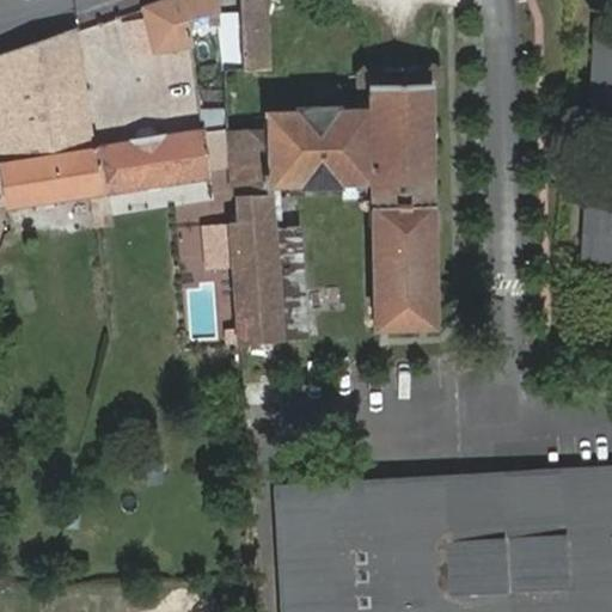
[(221,29),(216,0),(166,0),(144,7),(151,51),(190,47),(184,20),(208,18),(210,30),(221,29)]
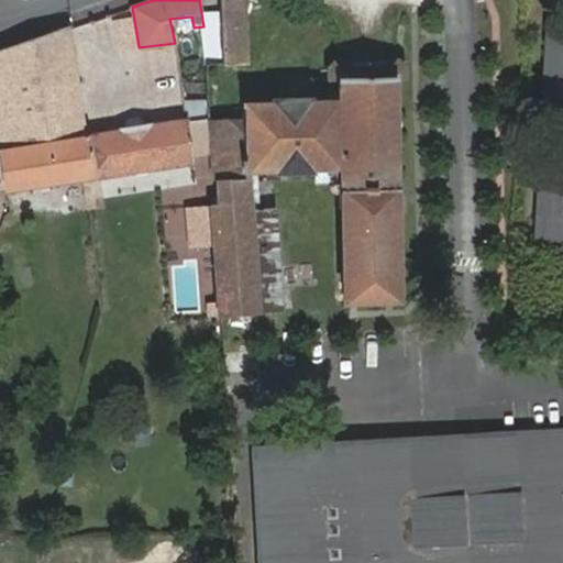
[(220,0),(223,63),(247,62),(245,0),(220,0)]
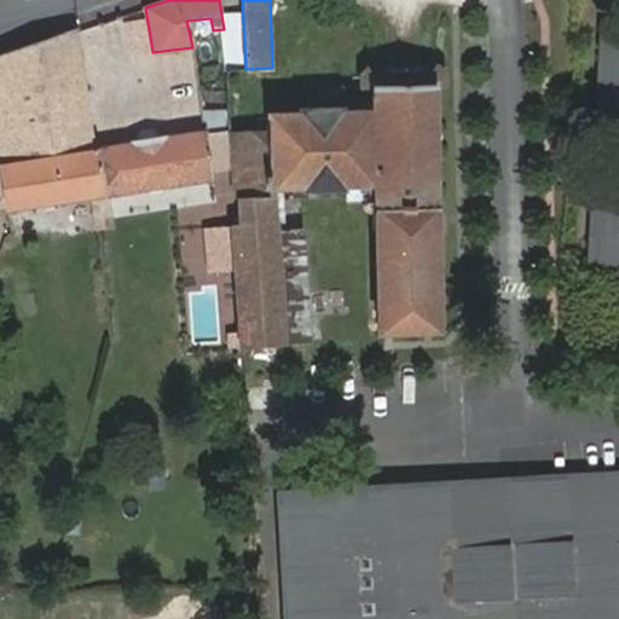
[(75,32),(0,55),(0,195),(1,208),(98,195),(99,198),(209,185),(203,138),(91,145),(75,32)]
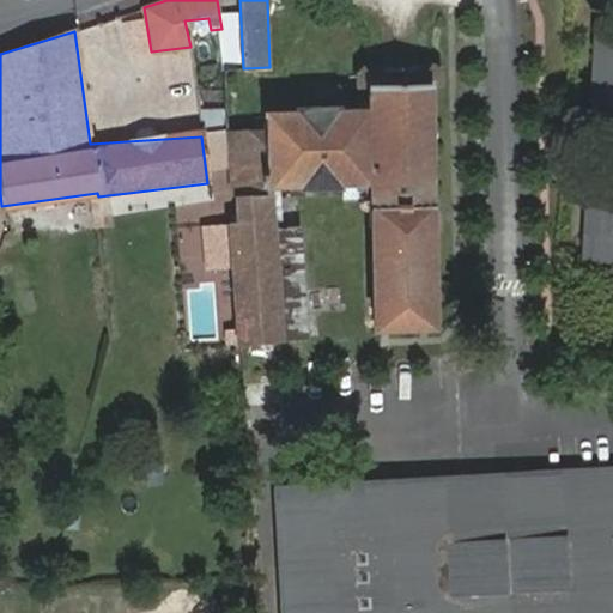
[(612,37),(604,37),(601,104),(612,104),(612,37)]
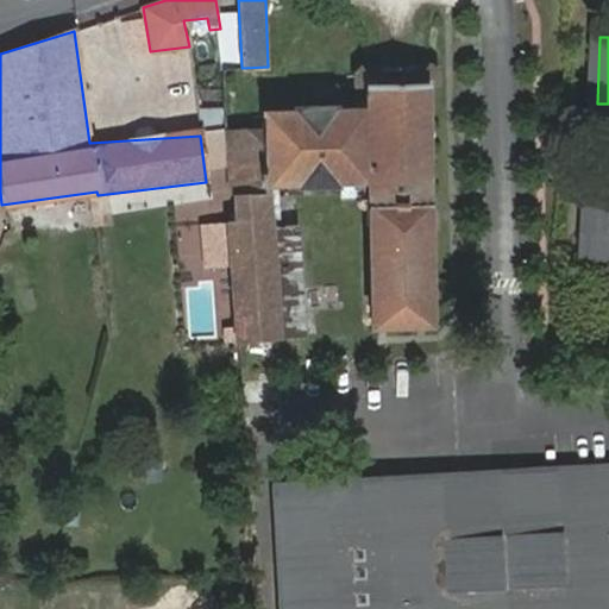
[(262,127),(227,130),(230,194),(234,194),(236,218),(226,221),(234,343),(276,340),(270,227),(268,190),(368,180),(372,328),(429,326),(424,85),(434,83),(434,69),(425,66),(363,68),(352,74),(353,87),(366,87),(368,108),(336,110),(336,106),(292,107),(293,110),(263,111),(262,127)]
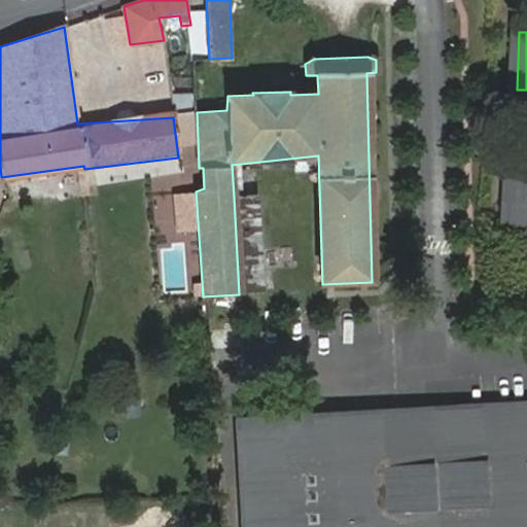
[(190,91),(171,96),(174,110),(194,106),(190,91)]
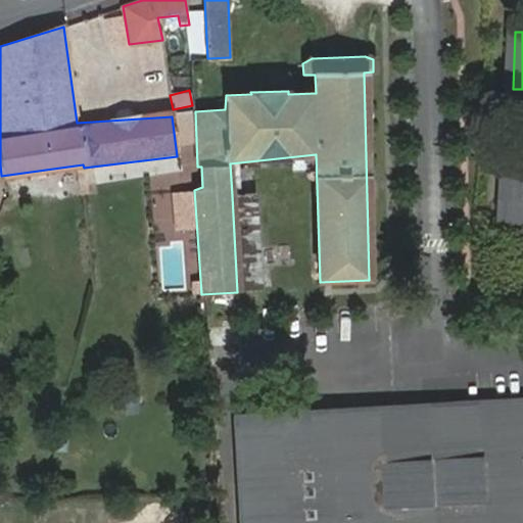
[(522,215),(522,158),(510,157),(508,214),(522,215)]
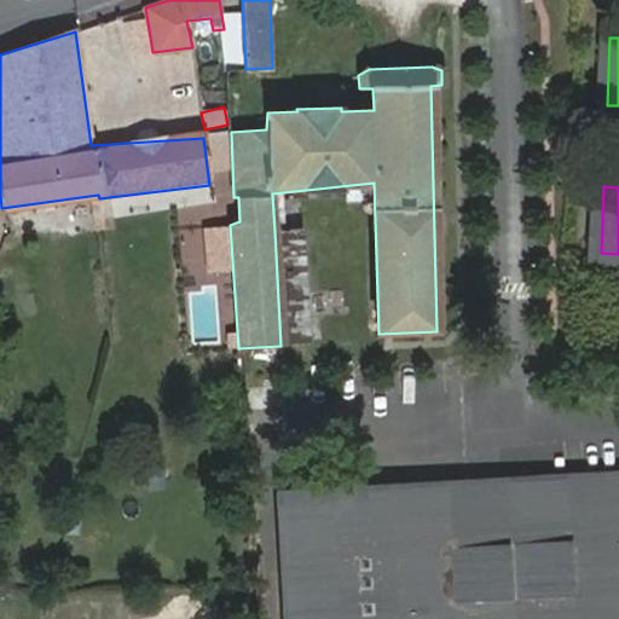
[(109,198),(88,202),(93,232),(114,227),(109,198)]
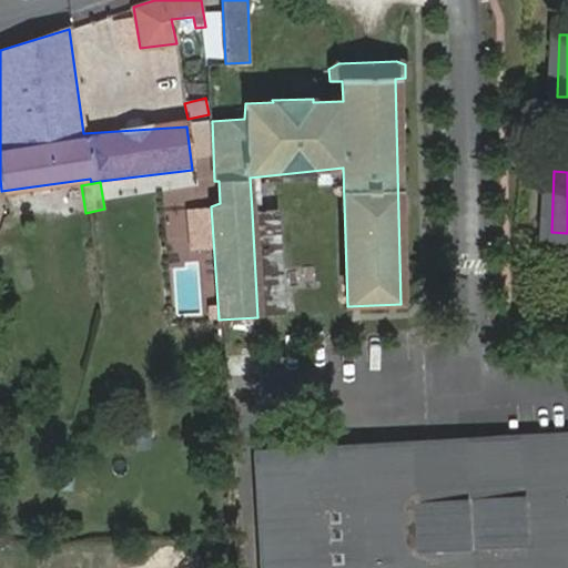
[(252,212),(257,317),(281,316),(273,212),(252,212)]
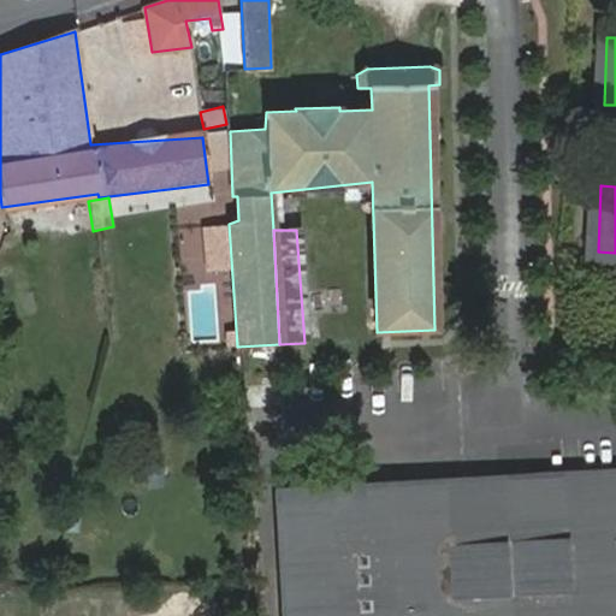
[(615,615),(615,481),(289,502),(296,615),(615,615)]
